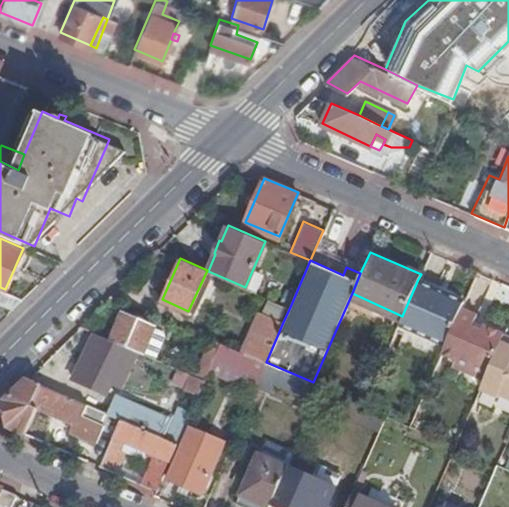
[(445,342),(461,306),(464,299),(418,279),(402,316),(399,322),(445,342)]
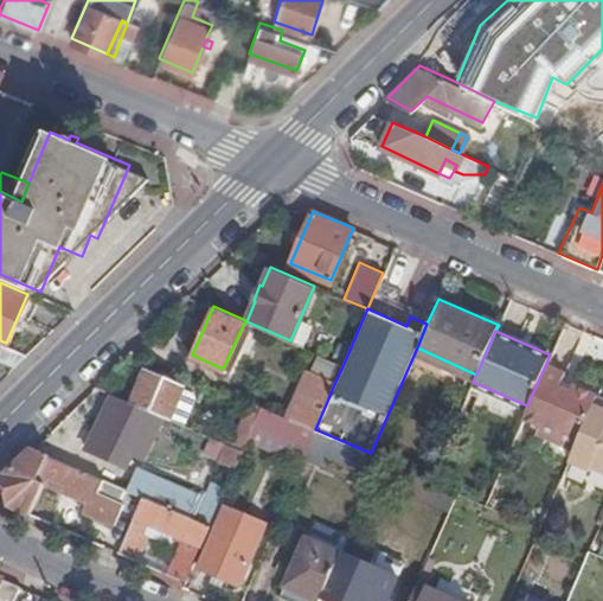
[(0,358),(12,364),(25,352),(6,343),(0,340),(0,358)]
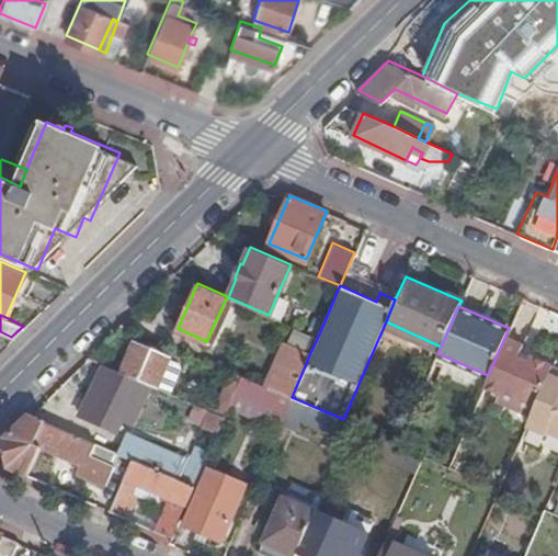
[(310,353),(318,337),(295,327),(287,342),(310,353)]
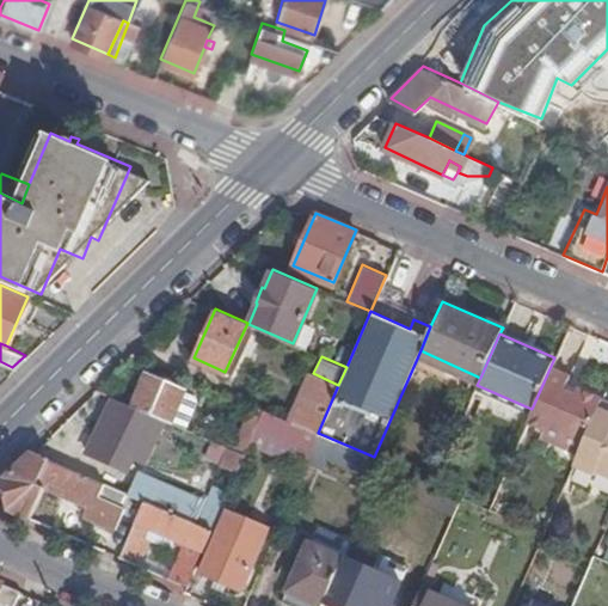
[(581,444),(601,398),(577,386),(573,393),(565,389),(571,375),(551,366),(532,409),(528,420),(542,426),(581,444)]
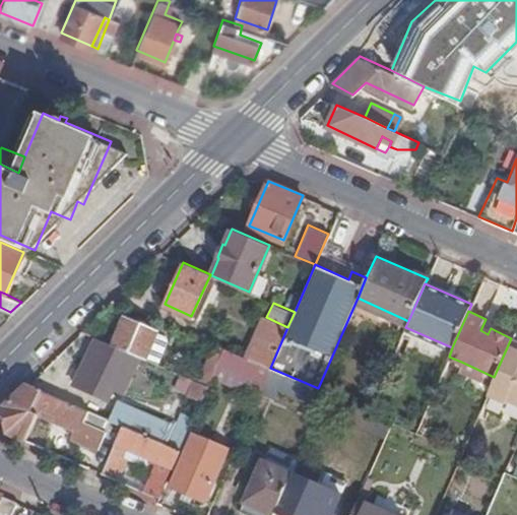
[(114,343),(120,345),(146,358),(157,331),(158,330),(147,325),(142,323),(125,316),(114,343)]
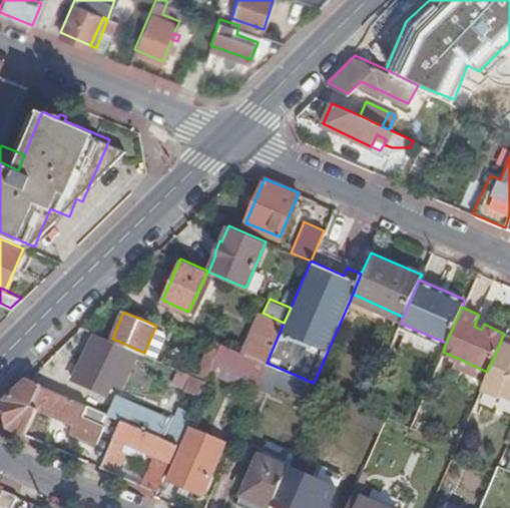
[(242,352),(267,363),(284,323),(263,313),(261,313),(242,352)]
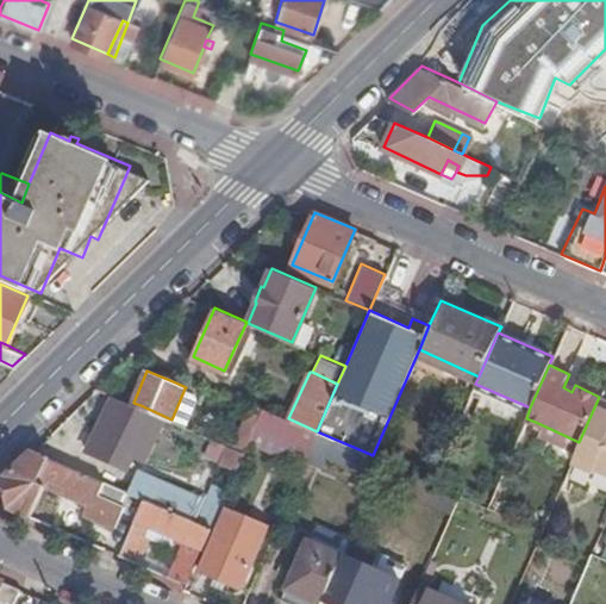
[(185,388),(172,419),(182,424),(195,394),(185,388)]
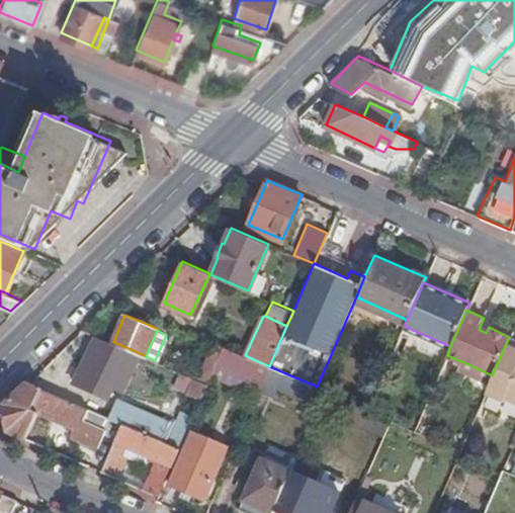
[(113,342),(96,334),(74,378),(92,388),(93,385),(107,392),(112,382),(117,383),(120,378),(115,376),(121,363),(113,358),(119,344),(113,342)]
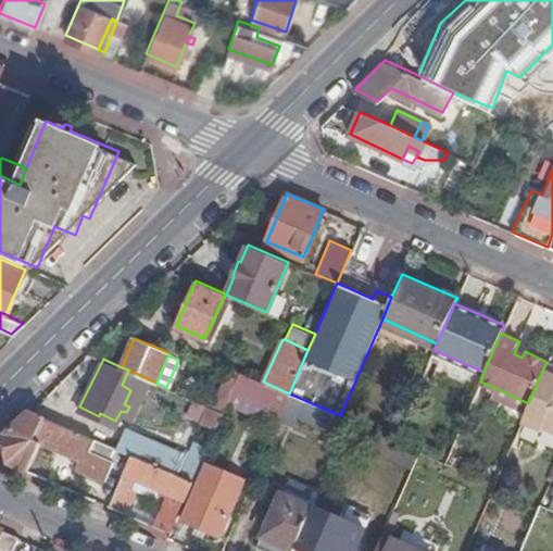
[(525,410),(522,418),(541,427),(543,425),(552,428),(552,363),(547,362),(528,403),(525,410)]
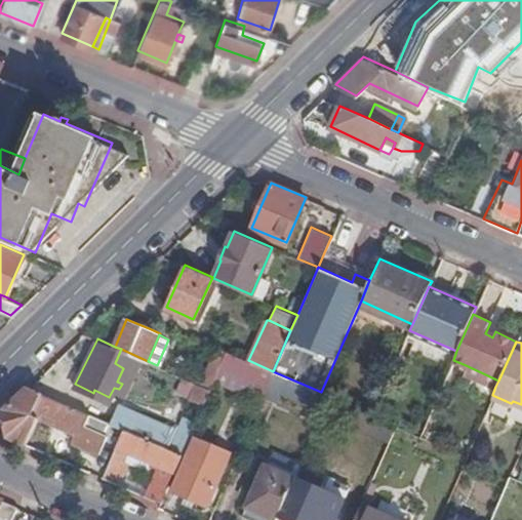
[(226,351),(216,347),(200,385),(209,389),(219,364),(226,351)]
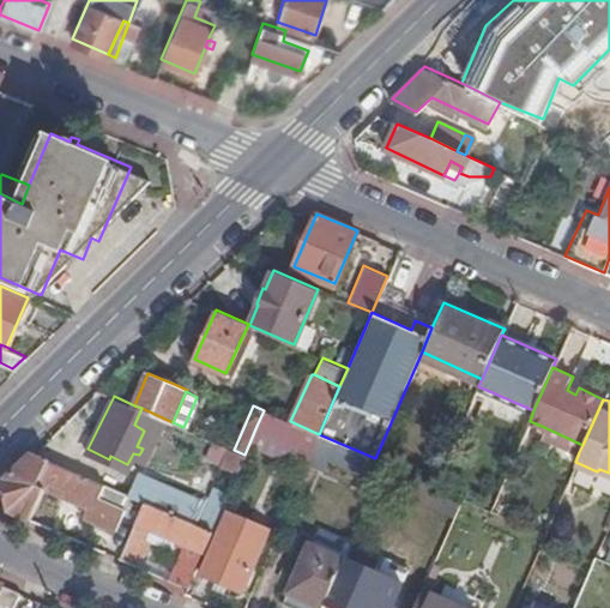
[(312,450),(319,434),(290,421),(264,410),(257,426),(312,450)]
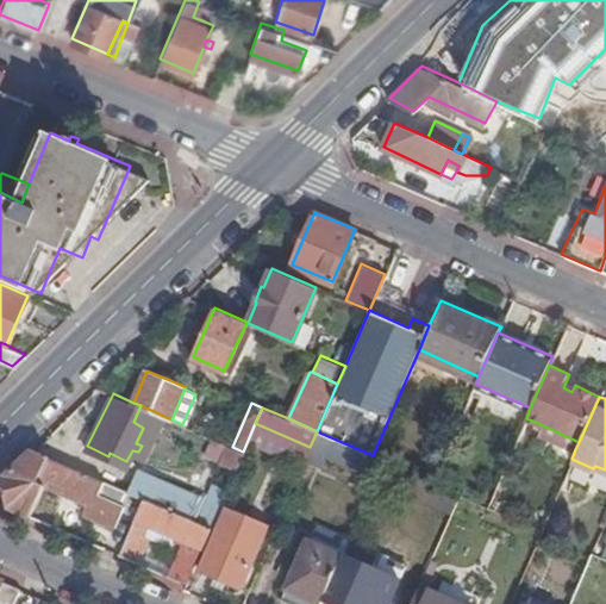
[(575,449),(579,442),(541,424),(537,433),(575,449)]
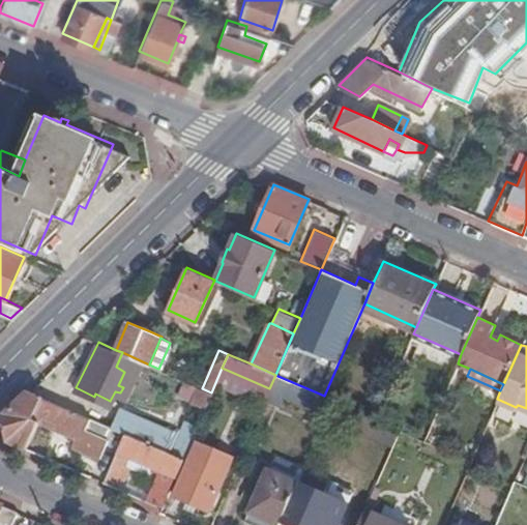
[(327,413),(332,400),(324,396),(275,375),(269,388),(265,399),(280,404),(284,396),(327,413)]
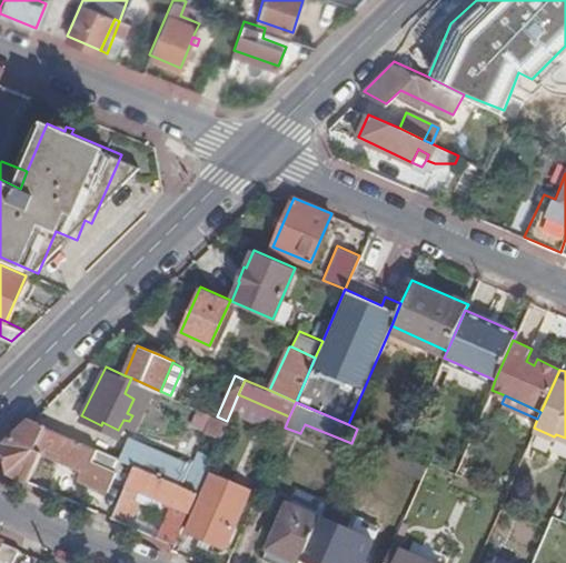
[(227,421),(217,416),(211,414),(206,429),(220,435),(227,421)]
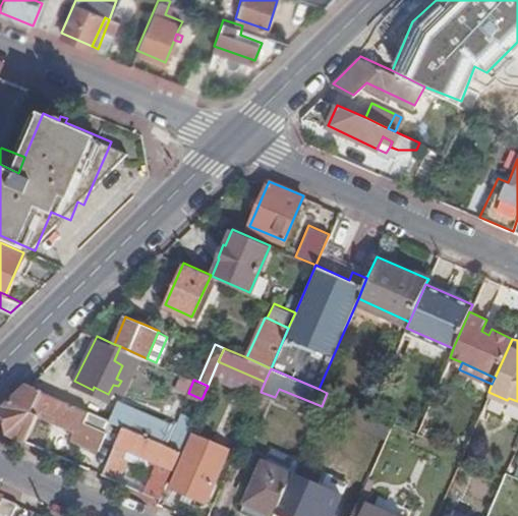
[(42,388),(26,381),(15,393),(3,404),(5,430),(25,439),(37,412),(33,410),(42,388)]
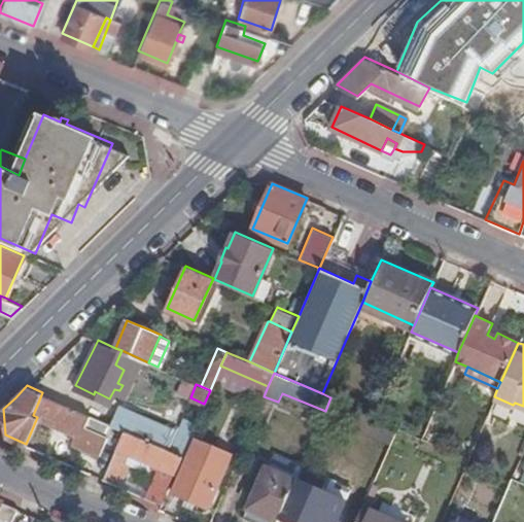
[(89,413),(42,392),(33,415),(37,417),(74,433),(70,441),(99,453),(107,435),(84,424),(89,413)]
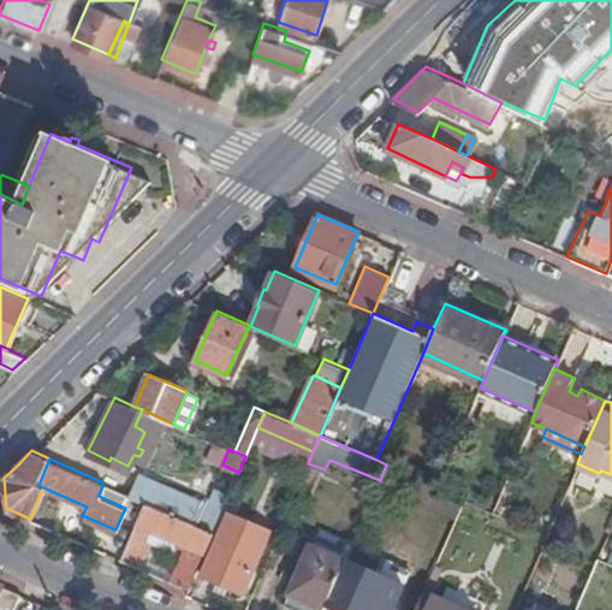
[(183,544),(202,552),(212,532),(143,502),(120,555),(132,560),(147,528),(177,542),(174,546),(180,549),(183,544)]
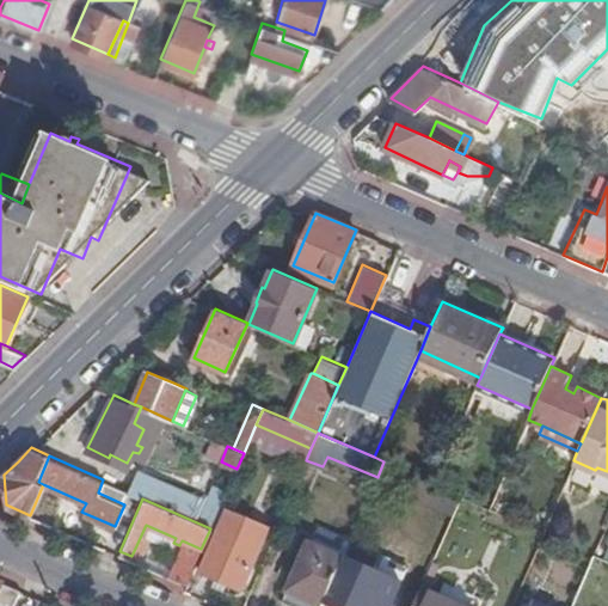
[(240,587),(266,526),(227,509),(201,570),(240,587)]
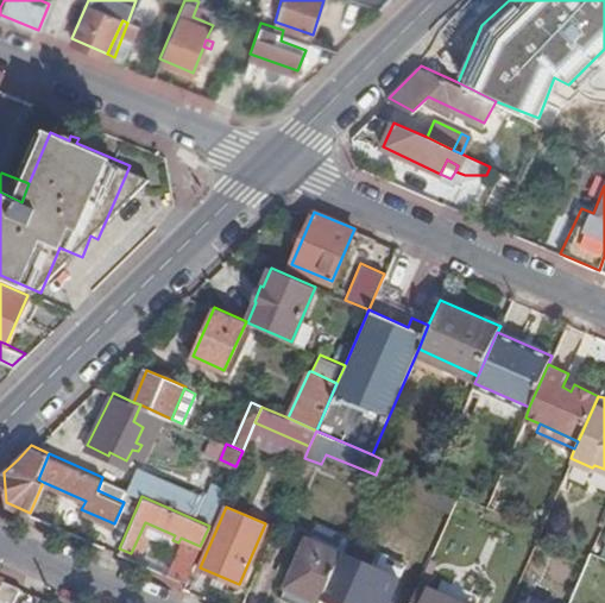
[(317,602),(322,596),(341,552),(306,536),(279,595),(296,602),(317,602)]
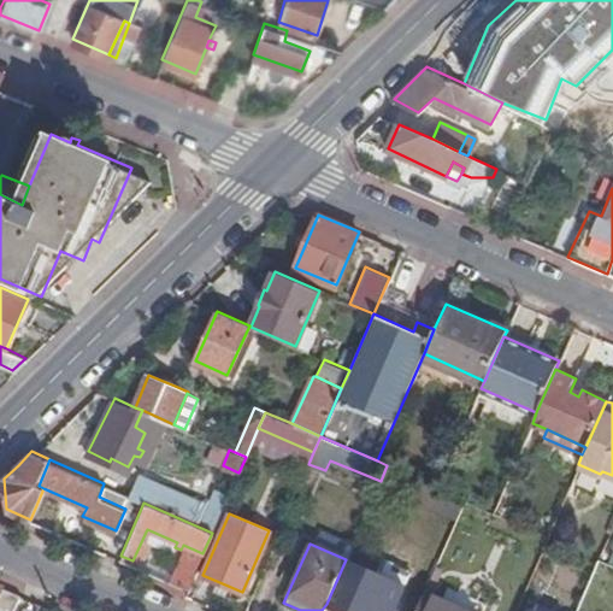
[(392,610),(404,585),(346,559),(326,604),(342,610),(392,610)]
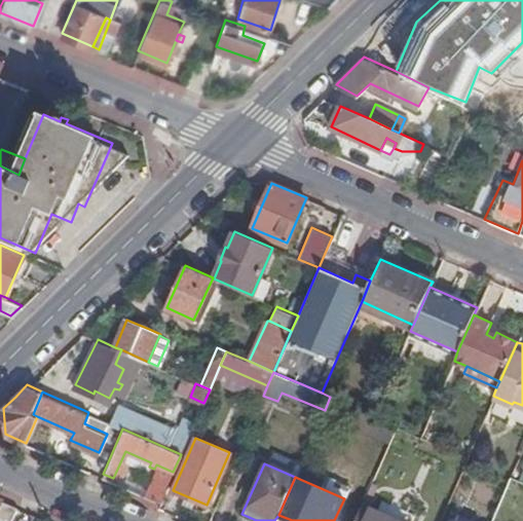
[(10,520),(17,506),(0,497),(0,520),(10,520)]
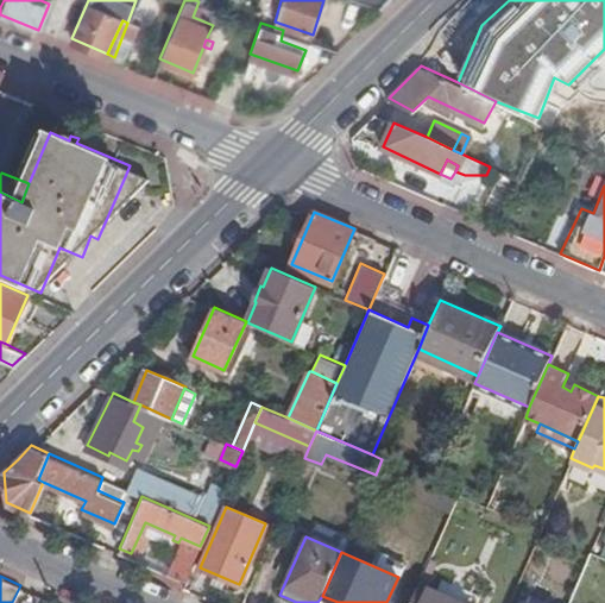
[(465,602),(418,583),(409,602),(465,602)]
